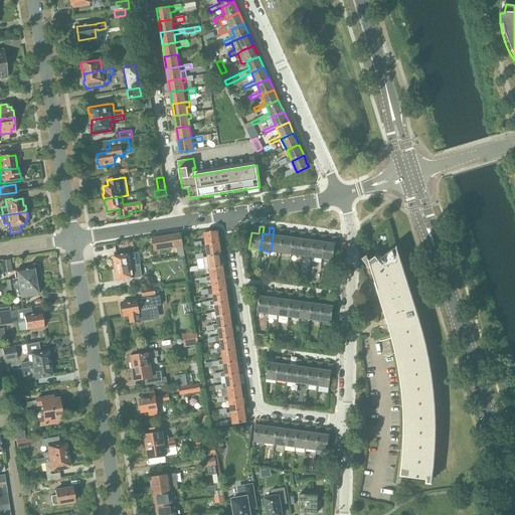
[(280,236),(273,235),(271,251),(281,252),(283,236),(284,229),(281,229),(280,236)]
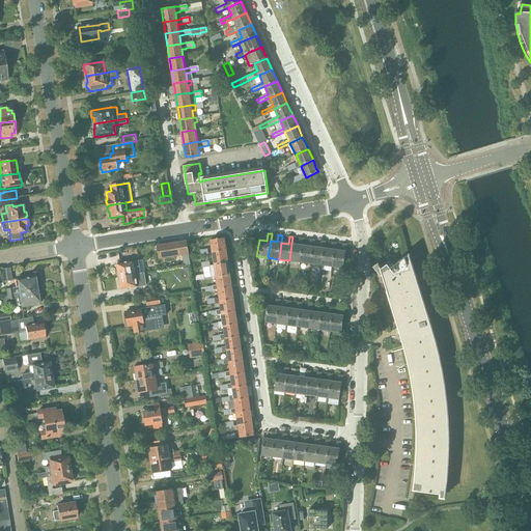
[(211,240),(213,252),(226,250),(224,238),(218,239),(217,239),(217,240),(211,240)]
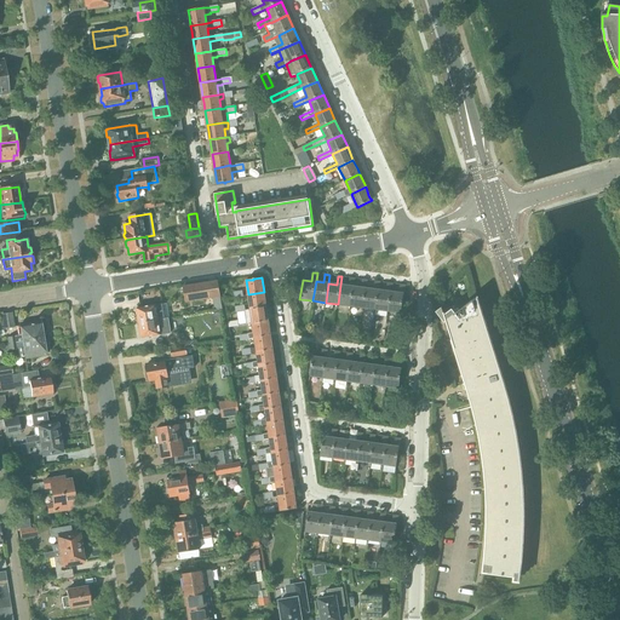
[(349,286),(340,285),(338,304),(351,306),(354,287),(355,279),(350,277),(349,286)]
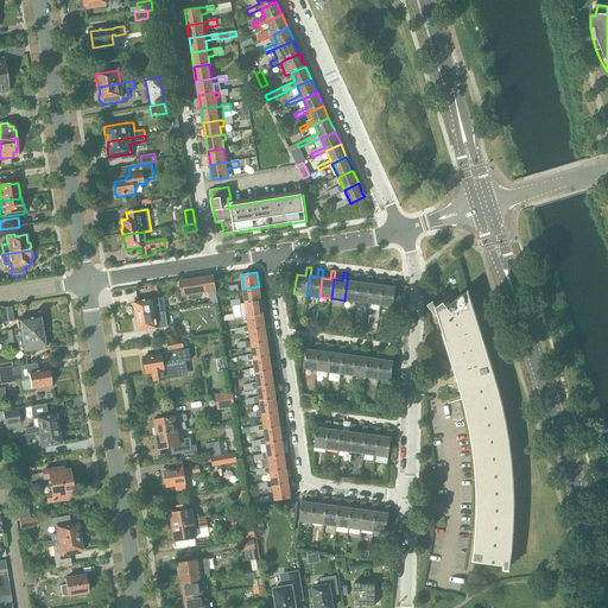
[(354,283),(347,282),(344,301),(356,302),(359,283),(360,274),(355,273),(354,283)]
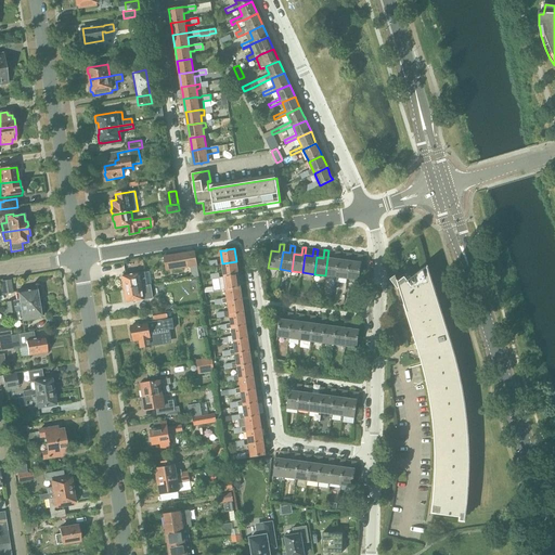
[(190,267),(191,267),(197,266),(195,252),(165,256),(167,270),(190,267)]
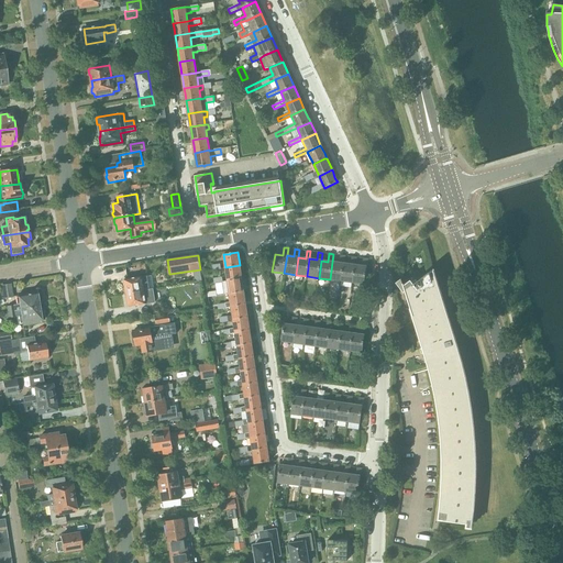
[(340,263),(332,262),(330,279),(342,282),(344,264),(345,255),(341,255),(340,263)]
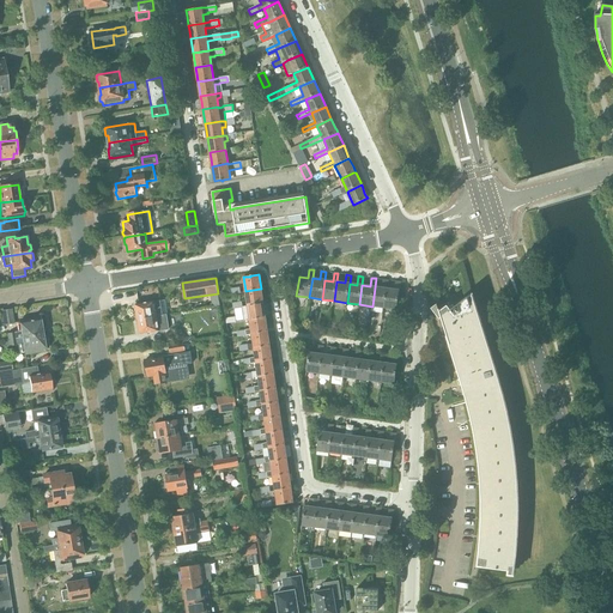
[(387,289),(388,280),(383,279),(382,289),(375,287),(372,307),(384,308),(387,289)]
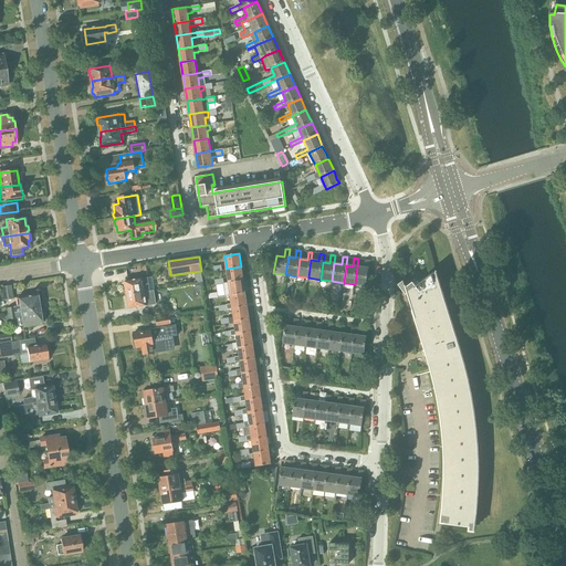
[(365,268),(357,266),(355,284),(366,285),(368,269),(369,269),(370,260),(366,260),(365,268)]
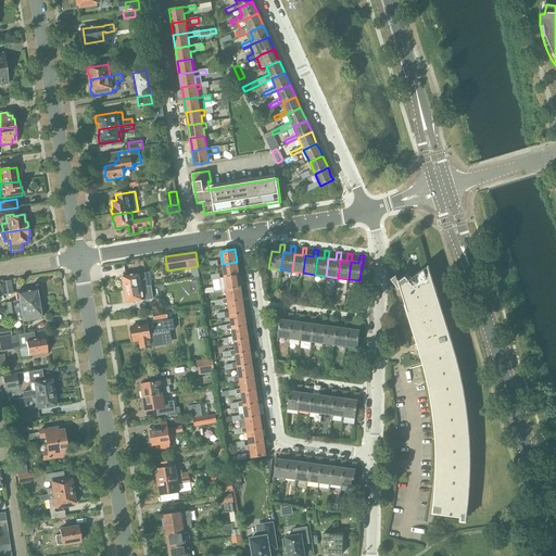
[(239,275),(237,262),(223,264),(225,277),(239,275)]
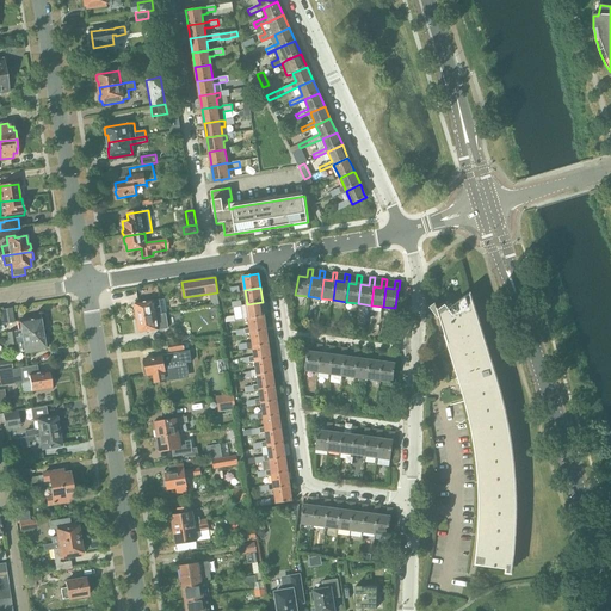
[(210,294),(209,294),(211,307),(220,306),(217,292),(210,294)]
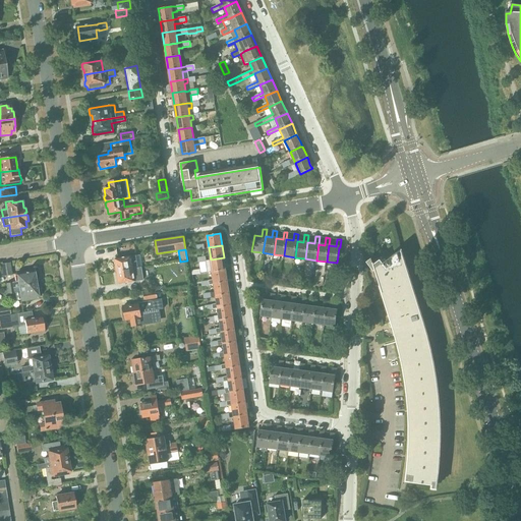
[(421,315),(404,259),(400,261),(398,252),(383,264),(380,259),(373,265),(373,263),(372,264),(393,329),(398,328),(399,342),(401,342),(402,356),(405,355),(405,369),(408,369),(407,384),(410,384),(409,398),(412,398),(410,412),(413,412),(411,426),(413,426),(411,441),(413,441),(410,455),(413,455),(409,469),(412,469),(410,483),(432,486),(433,479),(438,480),(439,470),(440,455),(441,440),(440,424),(440,409),(438,395),(437,379),(433,363),(430,348),(426,334),(421,315)]
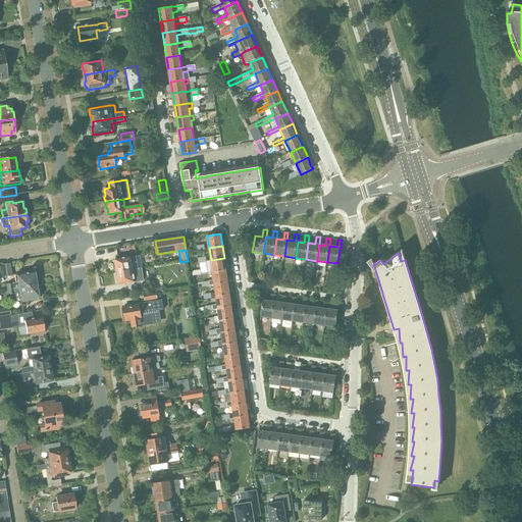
[(116,266),(115,267),(115,270),(117,271),(117,272),(143,268),(141,256),(137,257),(137,256),(115,260),(116,266)]
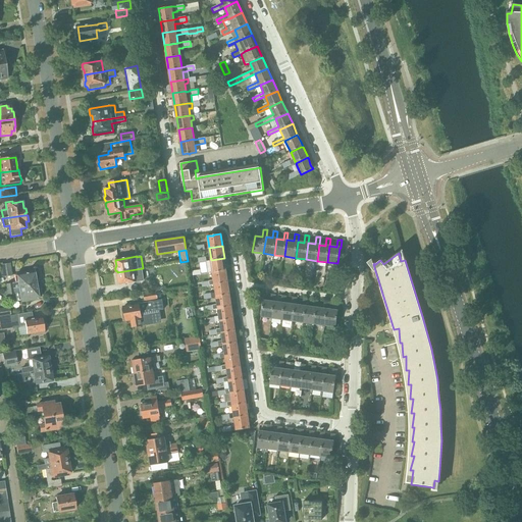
[(208,273),(212,273),(212,272),(226,270),(224,258),(211,260),(211,261),(207,261),(206,261),(208,273)]
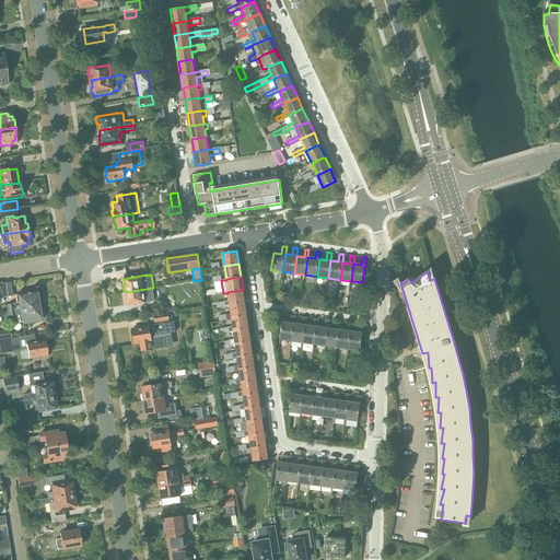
[(0,284),(0,289),(1,298),(13,295),(11,283),(0,284)]
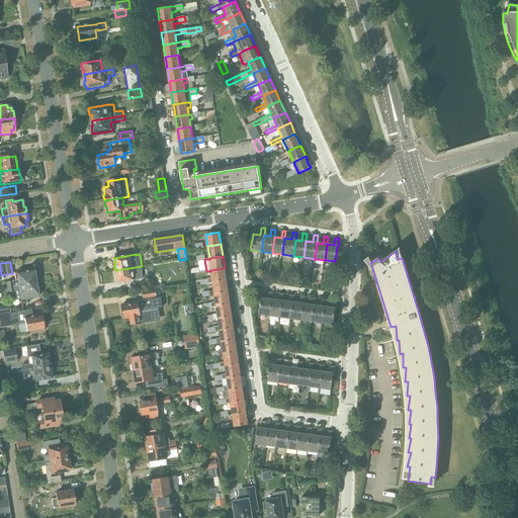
[(116,271),(115,273),(115,275),(117,276),(118,282),(143,278),(142,266),(116,270),(116,271)]
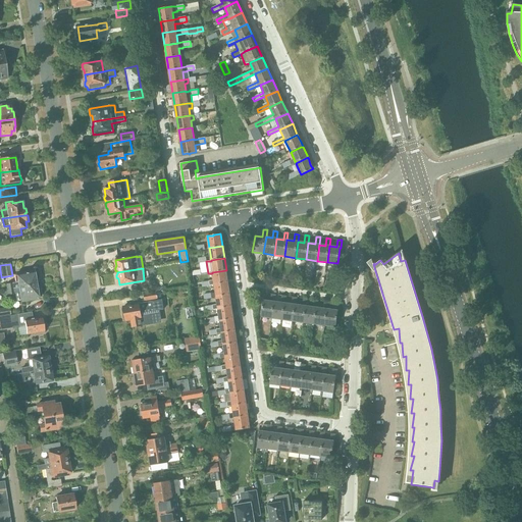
[(210,285),(214,284),(227,282),(226,270),(212,272),(212,273),(214,280),(210,281),(210,280),(202,282),(202,288),(211,286),(210,285)]
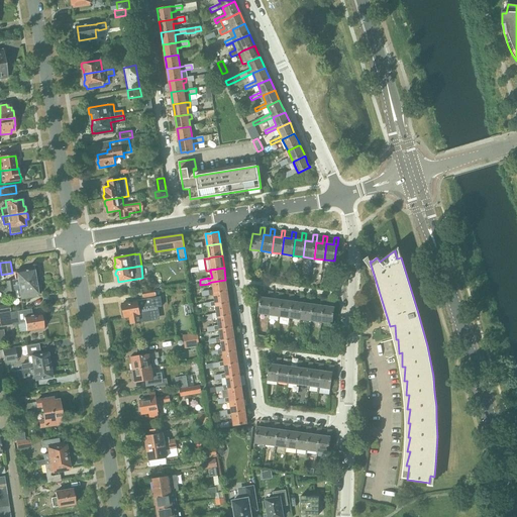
[(6,282),(7,289),(13,288),(13,286),(35,282),(34,277),(36,275),(35,272),(33,271),(33,269),(16,272),(17,280),(6,282)]
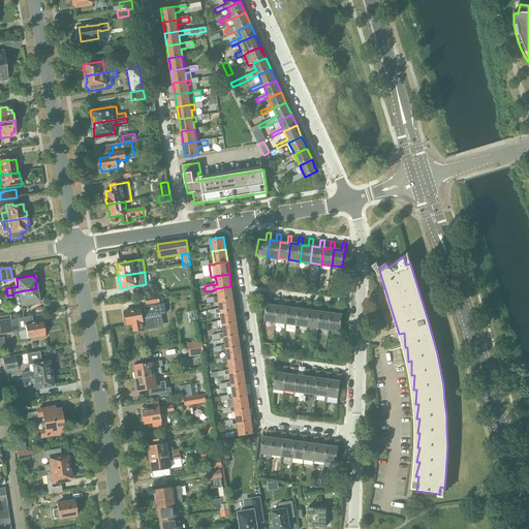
[(232,299),(230,286),(217,288),(219,301),(232,299)]
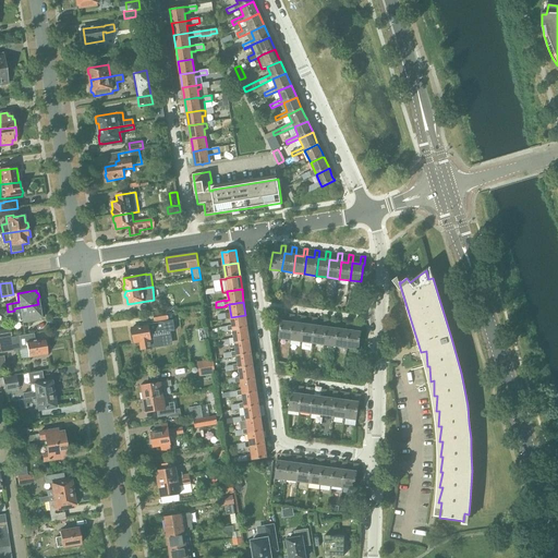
[(39,311),(38,304),(14,308),(14,311),(8,312),(8,316),(21,314),(22,323),(40,319),(40,317),(43,315),(41,312),(39,311)]
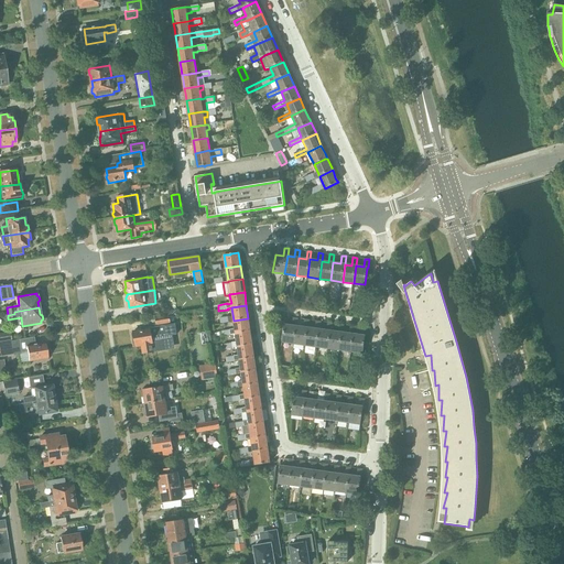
[(156,325),(171,323),(170,322),(170,316),(155,318),(156,325)]
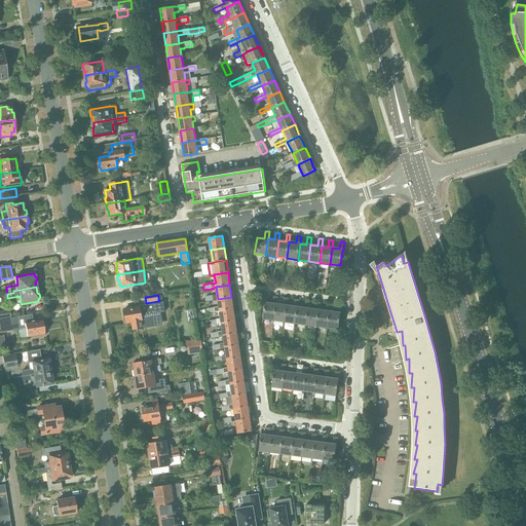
[(274,321),(276,304),(277,297),(273,296),(272,304),(265,303),(263,318),(274,321)]
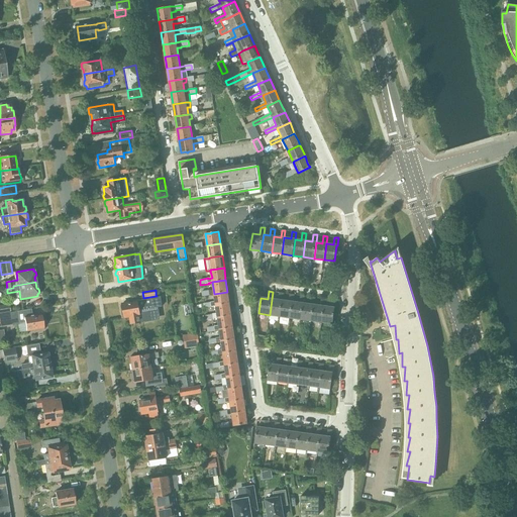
[(212,306),(216,306),(229,304),(227,292),(214,294),(215,302),(211,302),(203,303),(204,308),(212,307),(212,306)]
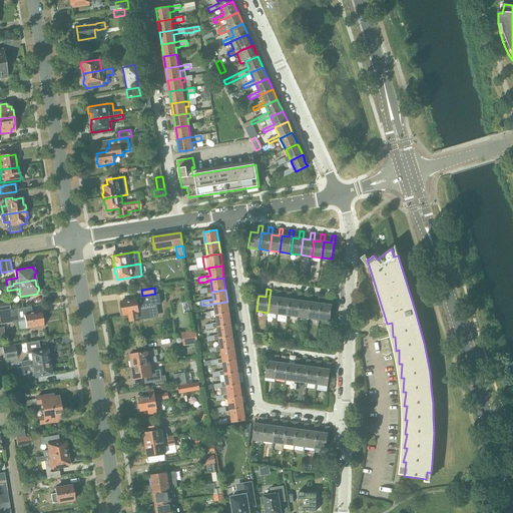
[(276,298),(270,297),(268,313),(278,314),(281,299),(282,291),(277,291),(276,298)]
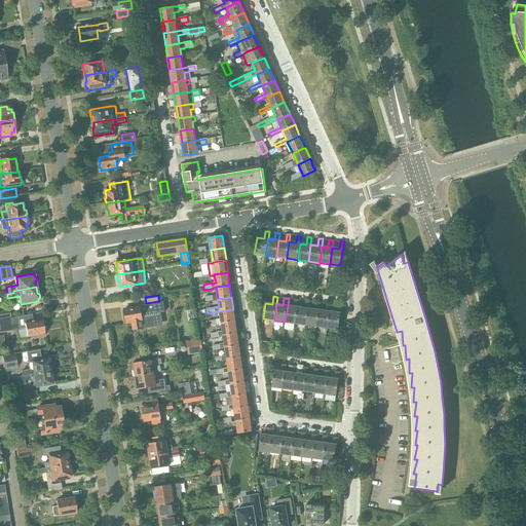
[(294,306),(288,306),(285,322),(296,324),(298,307),(299,300),(295,299),(294,306)]
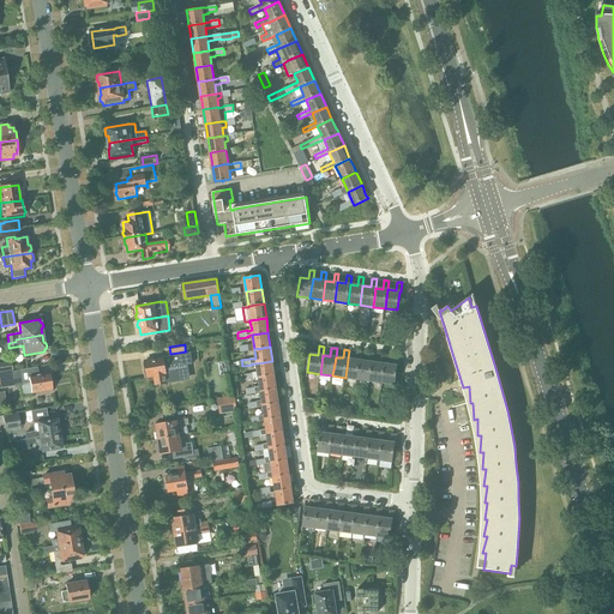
[(355,360),(348,359),(345,378),(357,379),(360,361),(361,351),(356,351),(355,360)]
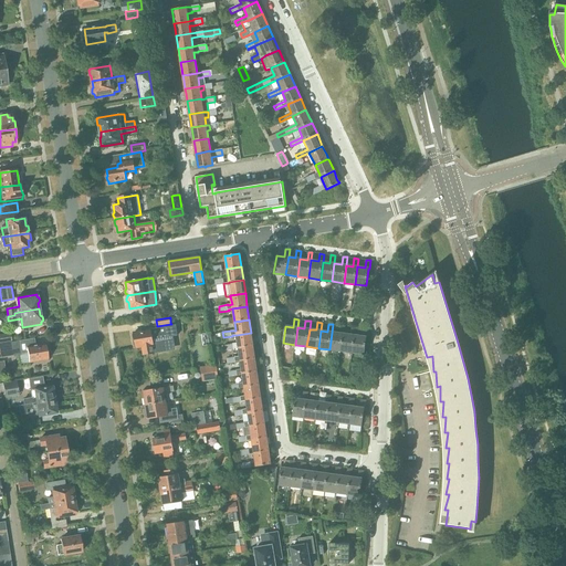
[(153,328),(144,329),(144,331),(134,333),(135,339),(134,341),(134,344),(136,345),(136,347),(142,346),(144,355),(154,353),(166,350),(164,337),(178,335),(176,325),(153,328)]
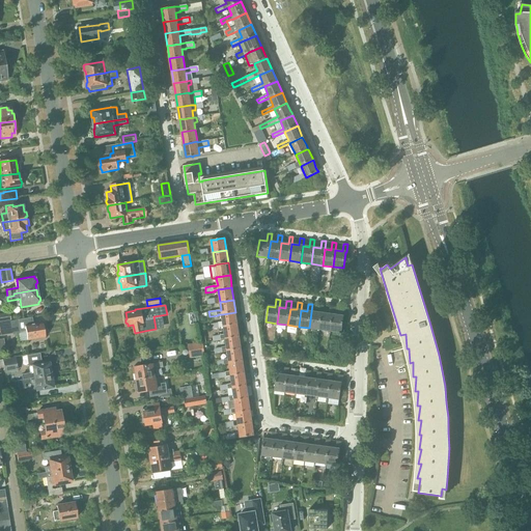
[(318,312),(311,312),(309,328),(319,330),(323,313),(324,306),(319,305),(318,312)]
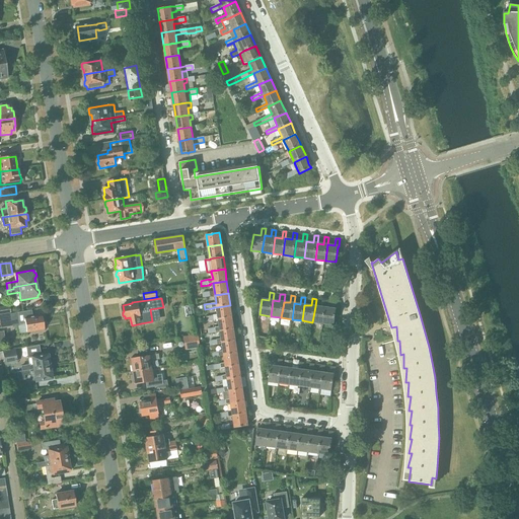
[(325,307),(326,300),(322,300),(321,307),(315,306),(312,322),(323,323),(325,307)]
